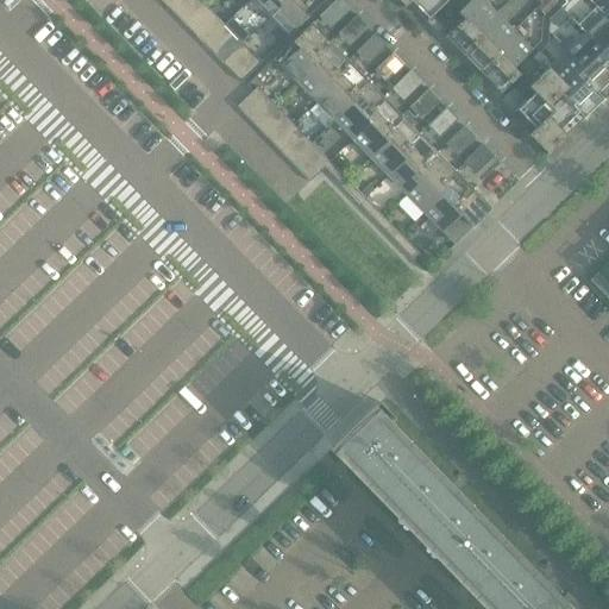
[(176,18),(195,0),(176,0),(168,10),(176,18)]
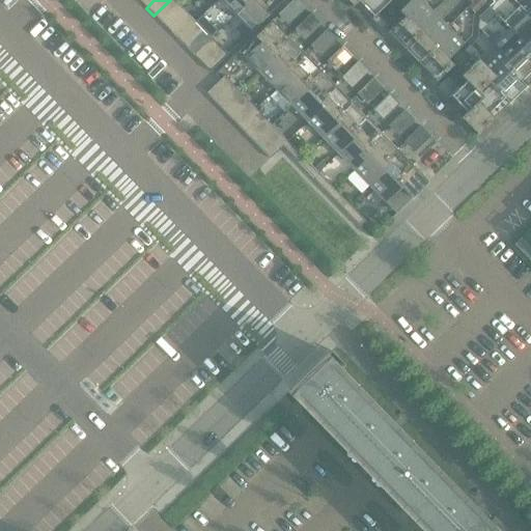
[(162,24),(179,7),(172,0),(170,0),(154,16),(162,24)]
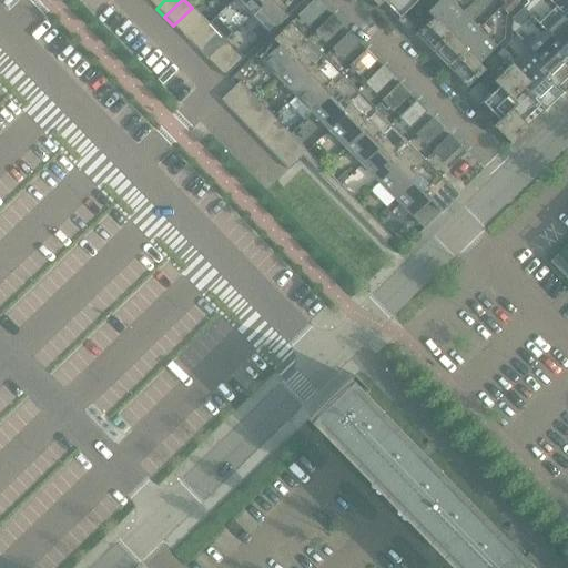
[(233,0),(234,1),(250,17),(267,0),(233,0)]
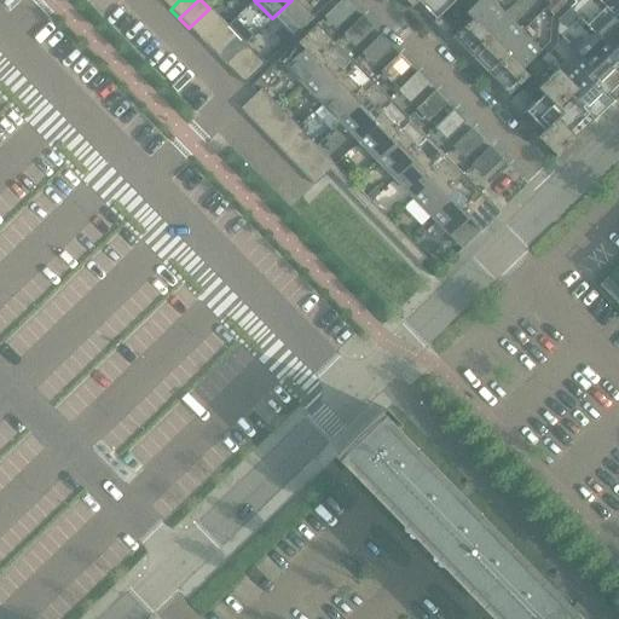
[(291,0),(272,18),(273,19),(275,21),(291,38),(311,18),(306,13),(318,0),(291,0)]
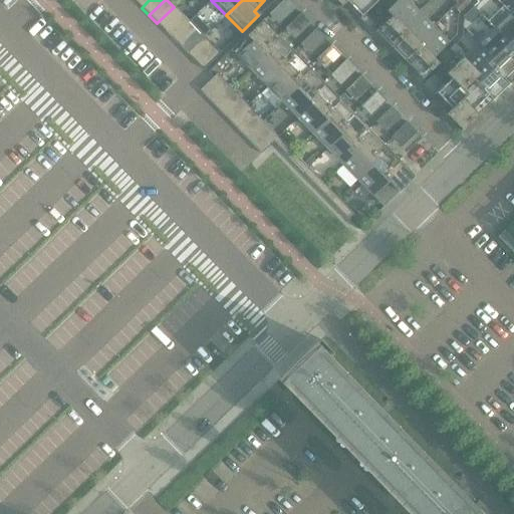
[(283,0),(269,13),(279,23),(295,8),(287,0),(283,0)]
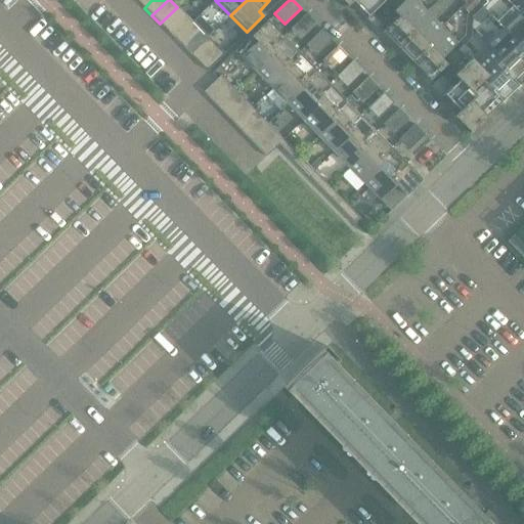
[(384,0),(354,0),(352,3),(367,18),(366,19),(377,30),(382,25),(372,14),(386,1),(384,0)]
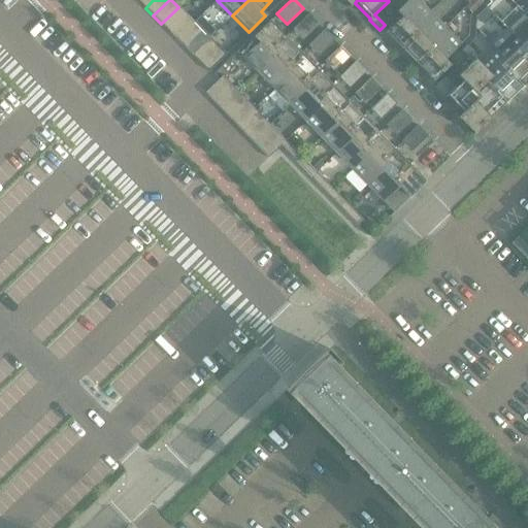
[(414,28),(430,11),(418,0),(409,0),(397,12),(402,18),(386,33),(401,50),(418,33),(414,28)]
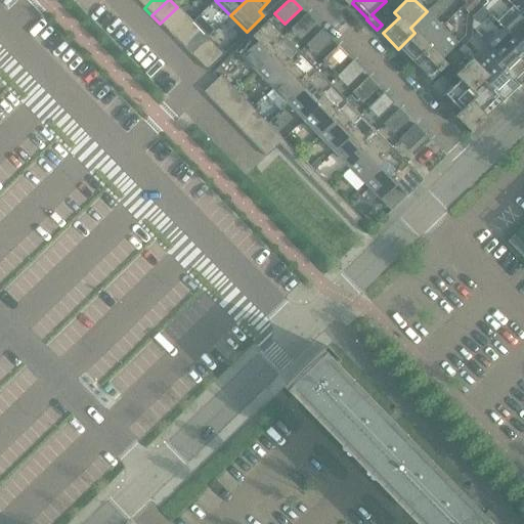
[(469,13),(479,3),(475,0),(471,0),(468,3),(464,7),(469,13)]
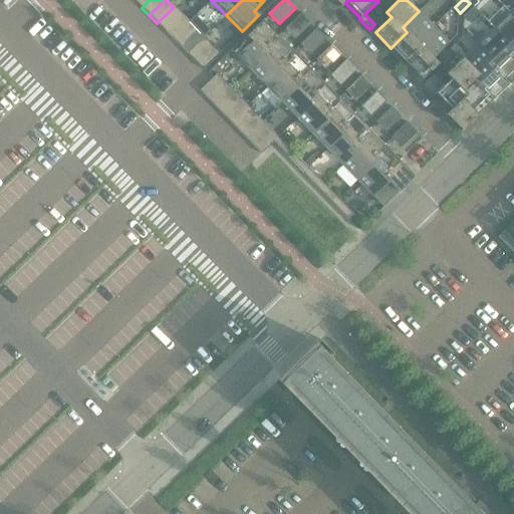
[(164,31),(182,14),(174,7),(157,23),(164,31)]
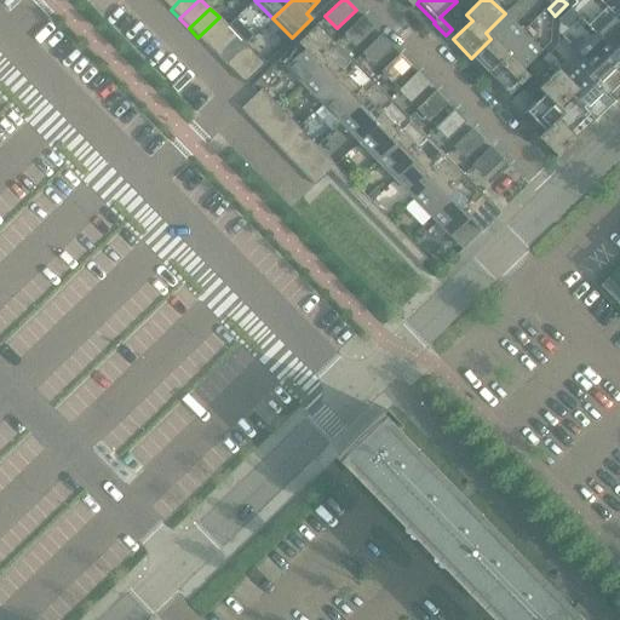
[(567,28),(578,16),(572,10),(560,22),(567,28)]
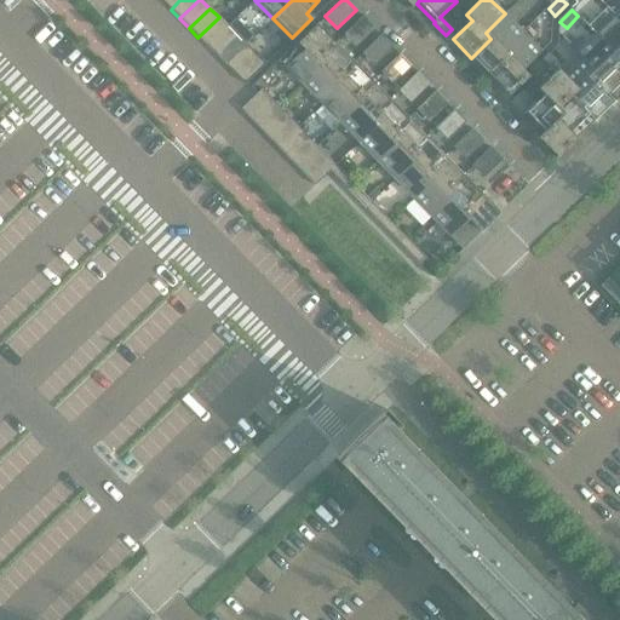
[(504,52),(523,33),(505,13),(486,33),(491,39),(471,58),(491,78),(510,58),(504,52)]
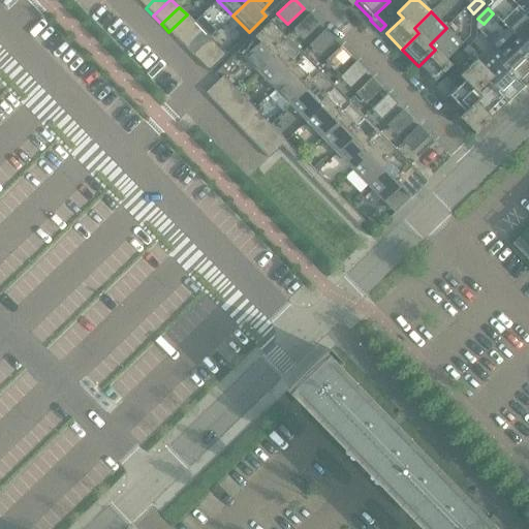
[(292,29),(303,39),(319,24),(309,13),(292,29)]
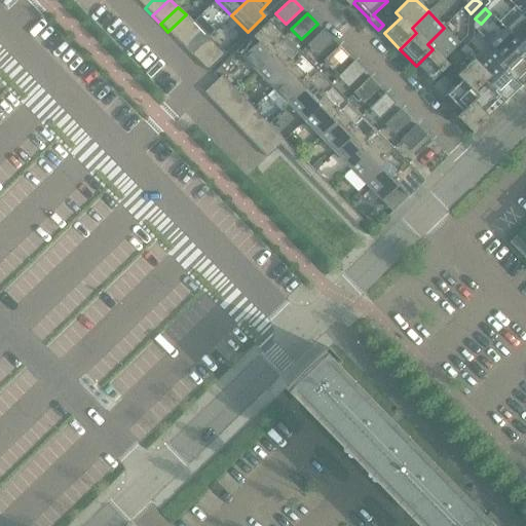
[(525,19),(521,13),(505,29),(521,45),(515,50),(525,61),(525,19)]
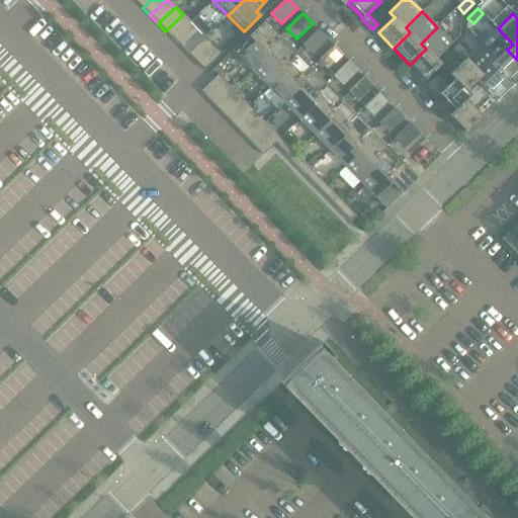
[(173,39),(190,22),(183,14),(165,31),(173,39)]
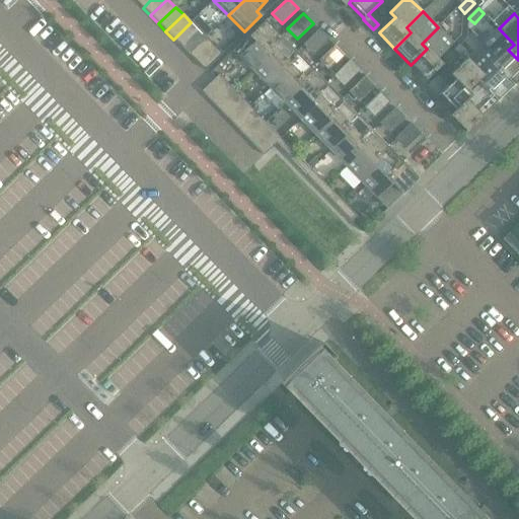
[(253,41),(237,57),(253,73),(270,58),(270,57),(269,56),(265,53),(282,35),(266,19),(248,35),(253,41)]
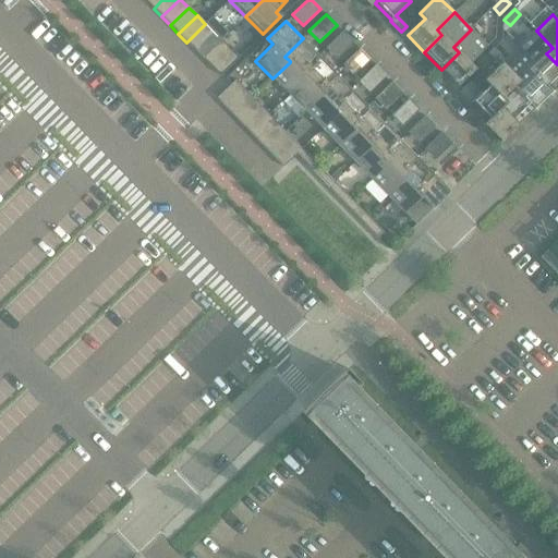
[(194,51),(214,33),(205,24),(186,43),(194,51)]
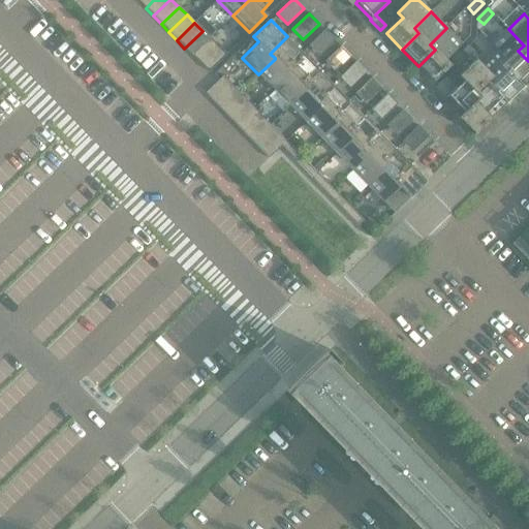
[(445,61),(463,44),(446,28),(430,44),(435,50),(418,66),(434,82),(450,66),(445,61)]
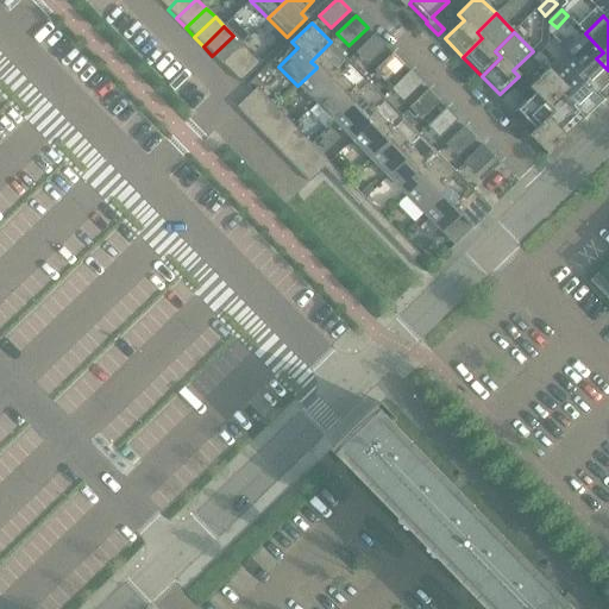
[(585,33),(565,52),(572,60),(575,57),(585,69),(583,70),(578,76),(596,95),(598,94),(608,83),(608,70),(596,58),(603,52),(585,33)]
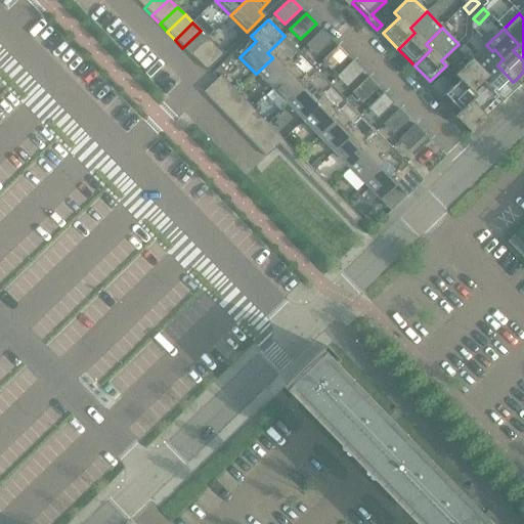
[(306,45),(315,55),(332,40),(322,30),(306,45)]
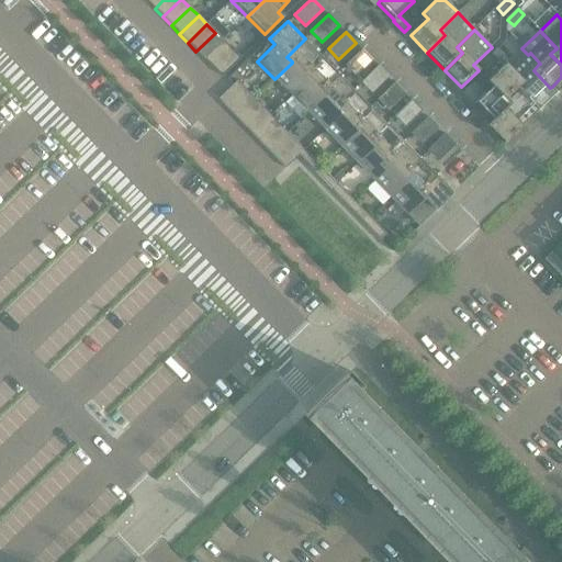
[(204,59),(223,42),(215,33),(195,52),(204,59)]
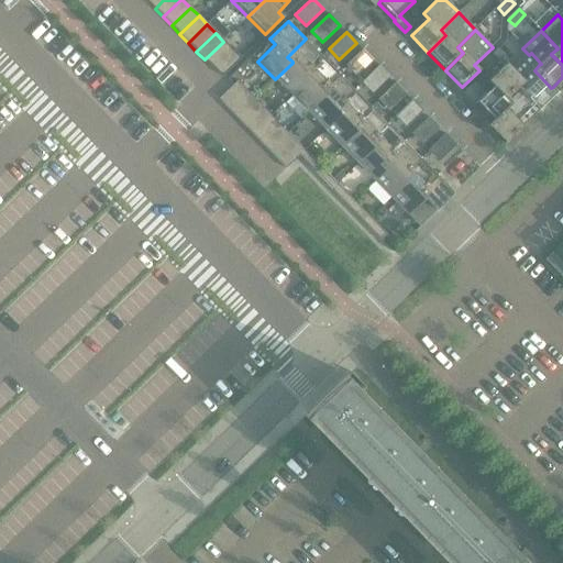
[(293,63),(275,79),(276,81),(293,97),(309,80),(310,79),(309,78),(305,74),(322,56),(311,44),(309,43),(306,39),(287,57),(291,61),(293,62),(293,63)]
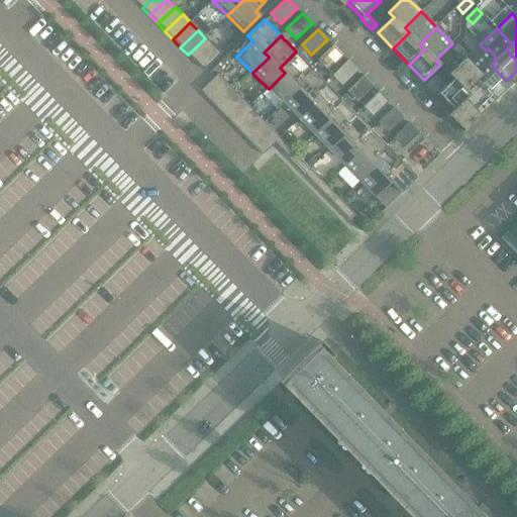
[(196,63),(213,46),(205,38),(188,55),(196,63)]
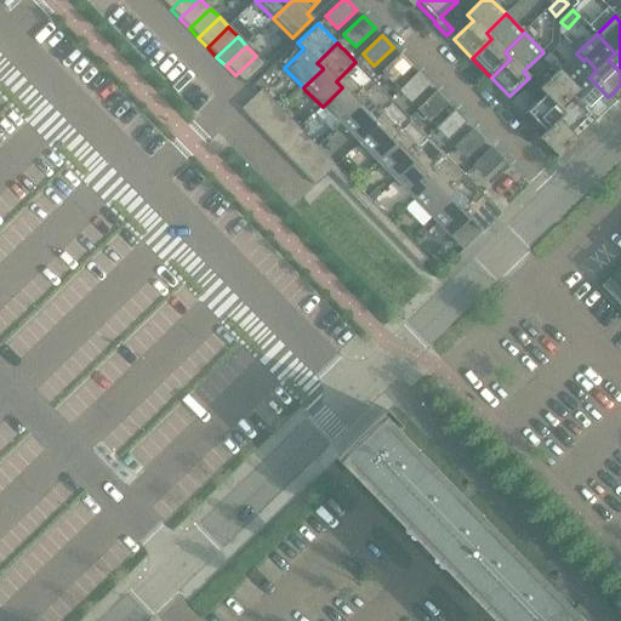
[(381,72),(392,84),(411,66),(400,53),(381,72)]
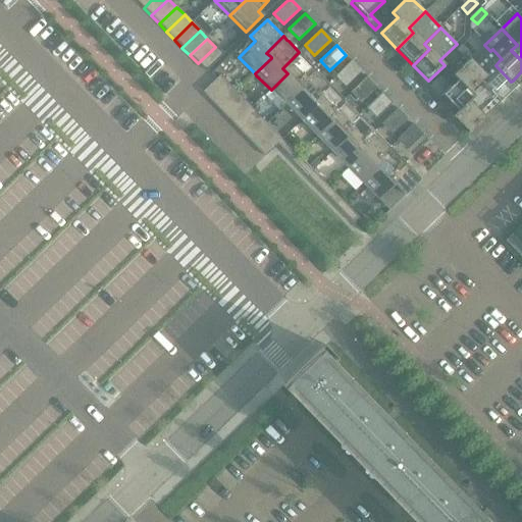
[(205,71),(222,54),(215,47),(198,63),(205,71)]
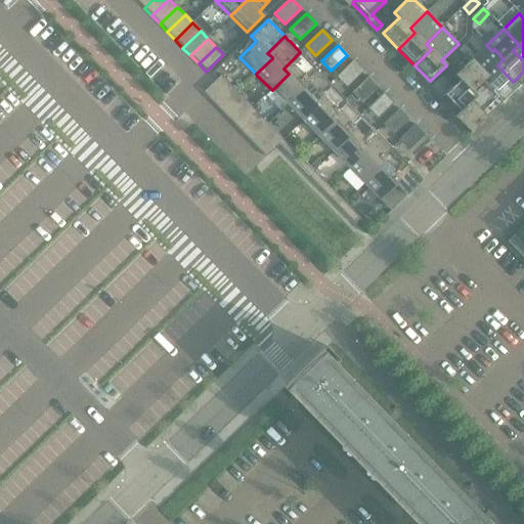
[(475,57),(465,47),(460,52),(470,62),(473,59),(475,57)]
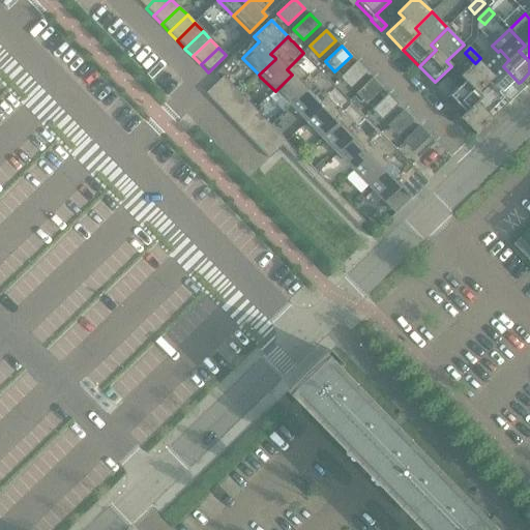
[(483,65),(482,66),(493,77),(488,82),(492,86),(503,98),(508,104),(526,87),(521,82),(519,83),(503,66),(507,61),(509,60),(500,50),(498,52),(483,65)]
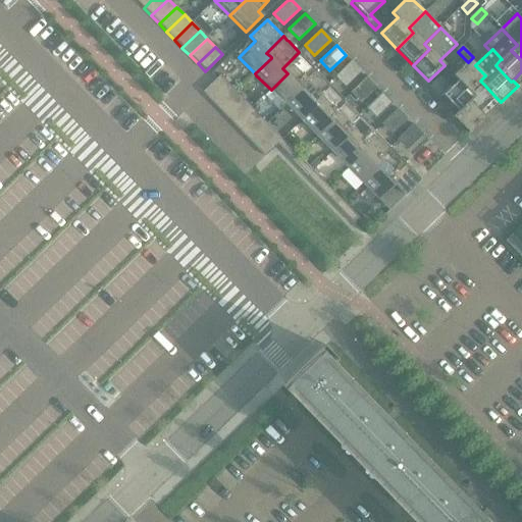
[(271,90),(265,96),(266,98),(279,111),(285,105),(302,90),(302,89),(301,88),(298,85),(314,68),(304,57),(303,56),(299,52),(282,68),(286,72),(288,73),(286,74),(271,90)]
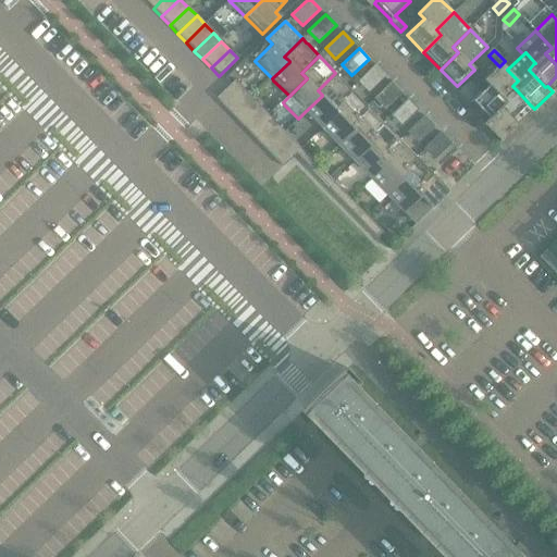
[(470,83),(465,88),(477,100),(473,103),(487,119),(489,120),(506,102),(505,101),(500,97),(512,86),(518,81),(507,70),(508,69),(503,63),(499,66),(485,79),(491,85),(482,94),(470,83)]
